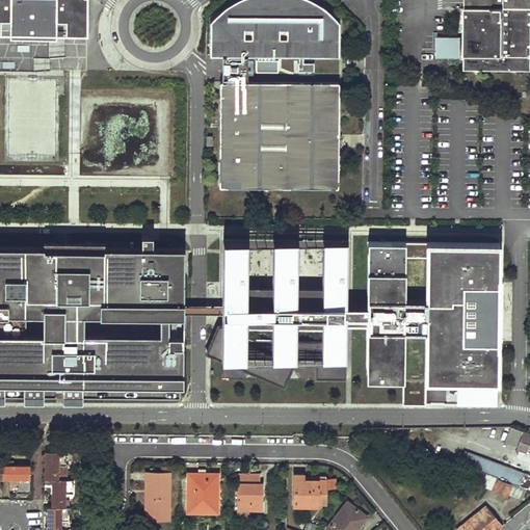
[(0,0),(0,36),(1,36),(1,22),(10,22),(10,36),(28,36),(56,36),(57,22),(68,23),(68,30),(68,37),(88,37),(88,30),(88,0),(0,0)]
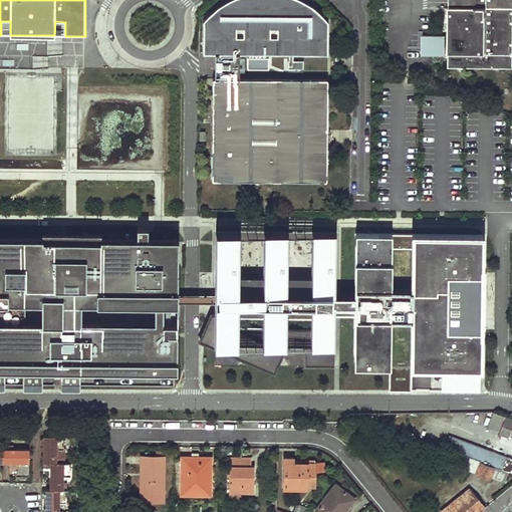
[(327,134),(329,81),(266,80),(266,55),(329,55),(330,26),(325,19),(320,14),(314,9),(308,5),(301,1),(298,0),(233,0),(231,1),(226,4),(218,9),(211,15),(205,22),(205,55),(228,55),(227,80),(215,80),(214,182),(328,183),(327,134)]
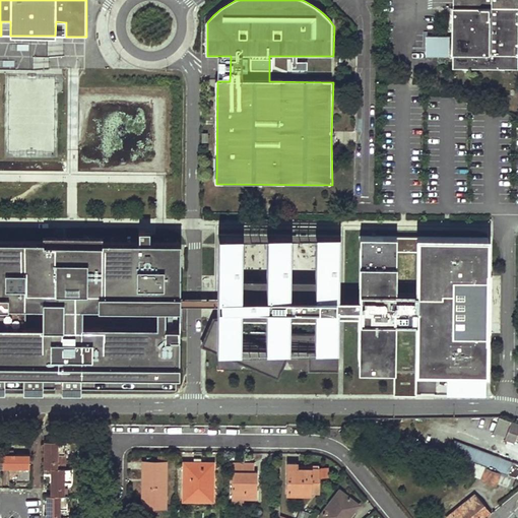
[(517,0),(455,0),(455,70),(517,70),(517,0)]
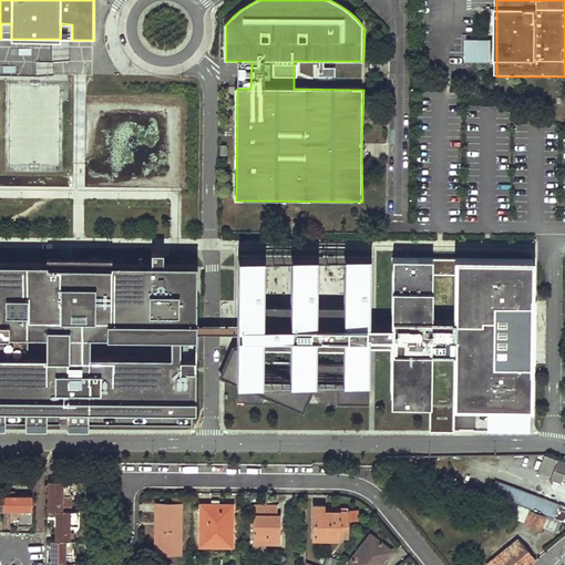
[(491,41),(468,41),(468,61),(468,62),(492,62),(493,41),(491,41)]
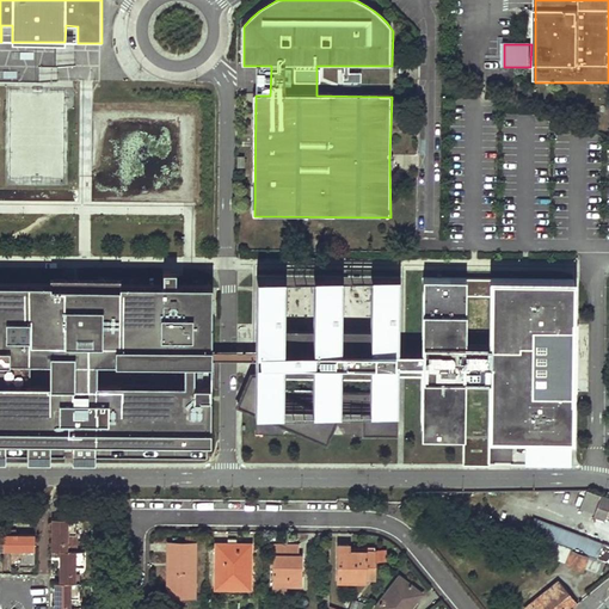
[(180,277),(180,266),(167,268),(167,278),(180,277)]
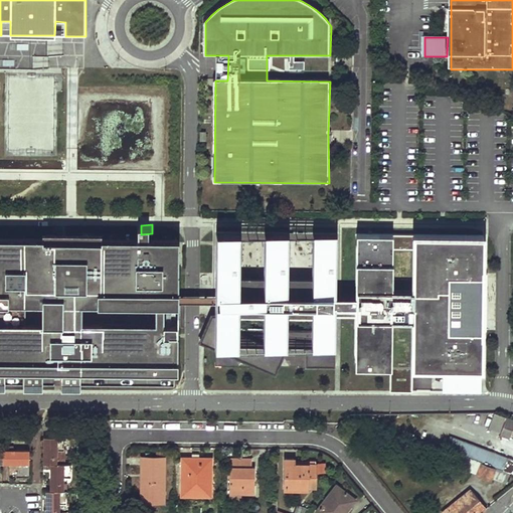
[(216,307),(215,318),(208,315),(196,344),(213,352),(213,366),(250,368),(273,376),(277,367),(332,368),(334,317),(341,318),(354,318),(353,370),(387,370),(387,392),(482,394),(484,306),(486,235),(356,233),(354,296),(341,296),(334,295),(336,233),(313,232),(312,280),(287,279),(288,232),(266,231),(265,278),(239,278),(239,230),(217,230),(216,291),(216,300),(216,303),(216,307)]
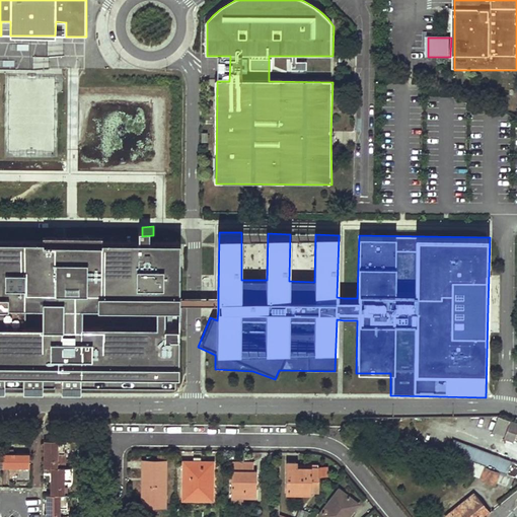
[(0,394),(5,394),(5,377),(24,377),(24,395),(44,395),(44,377),(62,377),(62,395),(81,395),(81,378),(179,379),(180,308),(180,246),(0,244),(0,394)]
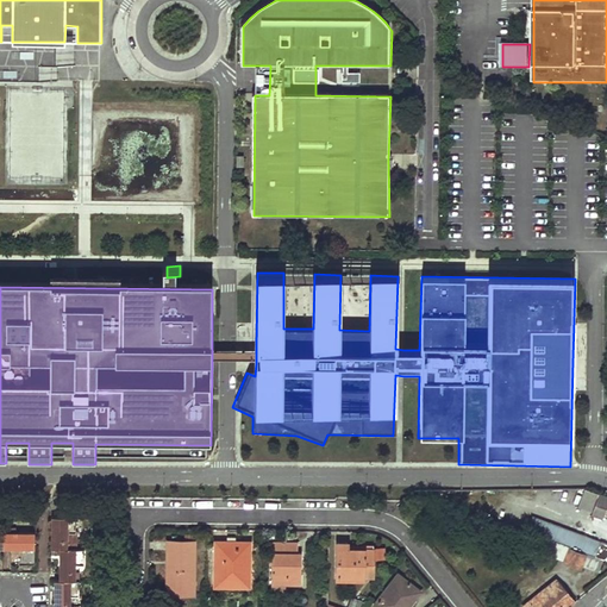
[(256,355),(212,354),(212,357),(212,362),(256,363),(256,358),(256,355)]
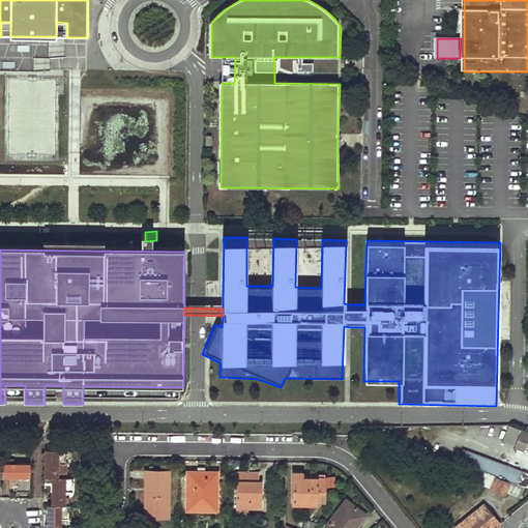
[(505,443),(527,450),(527,431),(510,427),(505,443)]
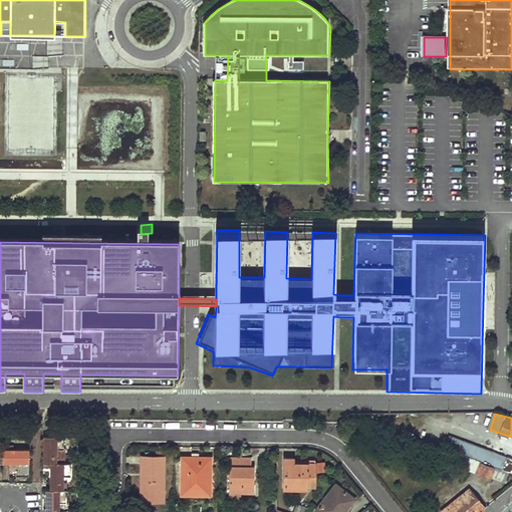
[(51,464),(59,464),(59,451),(66,451),(65,438),(45,438),(44,464),(51,464)]
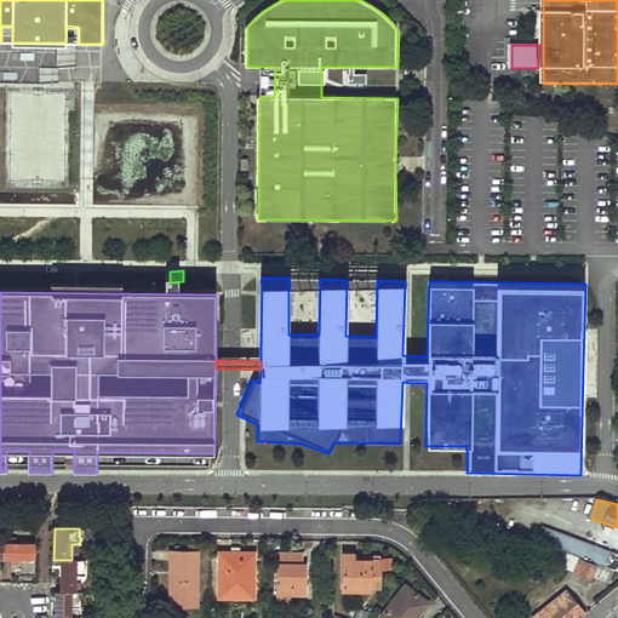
[(599,566),(616,571),(617,566),(617,554),(543,528),(537,544),(576,558),(599,566)]
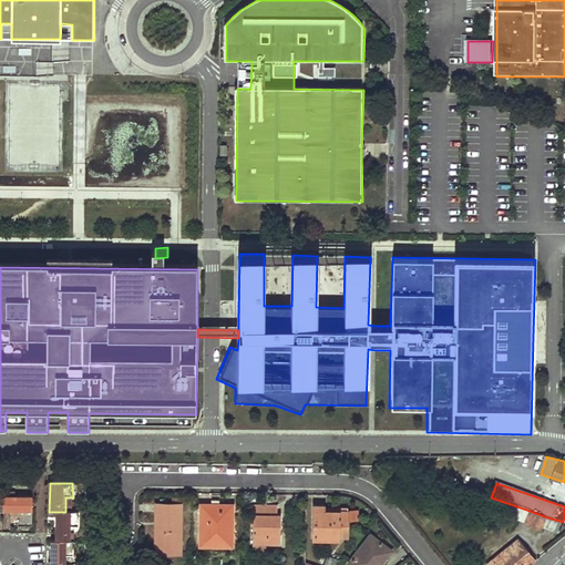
[(4,492),(4,512),(19,512),(19,526),(33,527),(34,496),(17,496),(17,492),(4,492)]
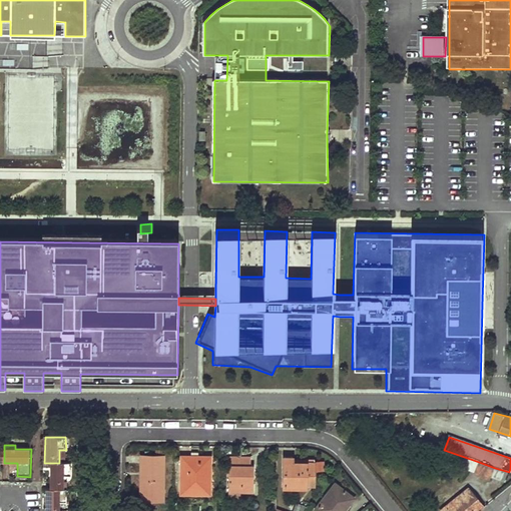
[(165,458),(142,457),(142,475),(146,475),(146,482),(142,482),(142,491),(145,491),(145,498),(165,498),(165,458)]
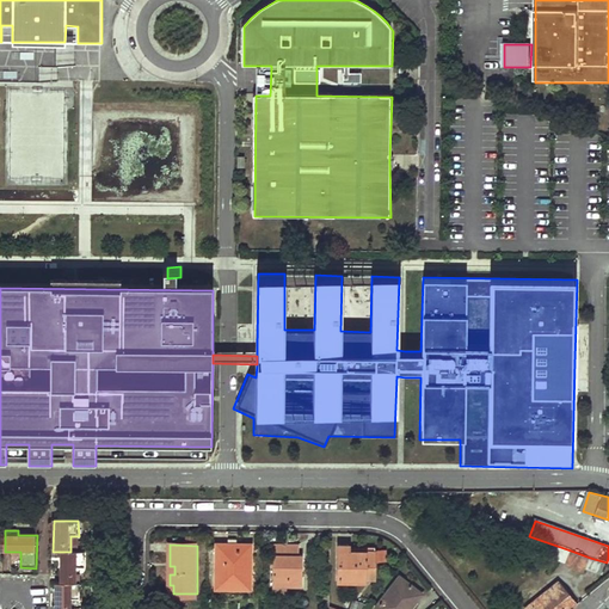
[(252,546),(219,546),(217,591),(248,591),(250,563),(252,563),(252,546)]
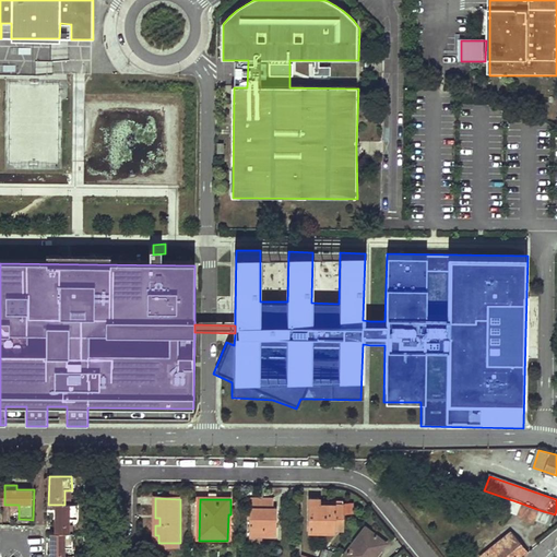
[(275,500),(251,500),(251,509),(251,537),(277,538),(277,509),(275,509),(275,500)]
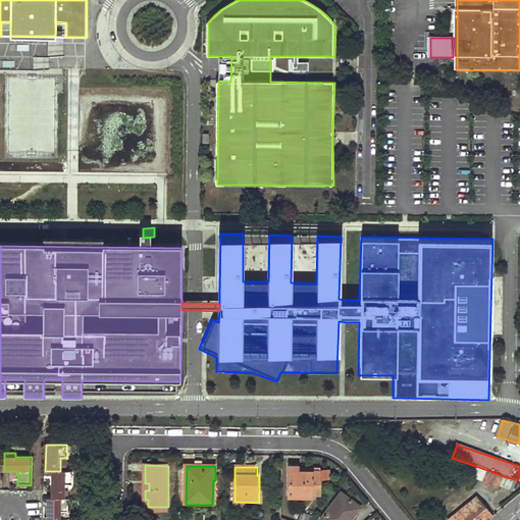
[(299,468),(291,468),(290,496),(320,497),(320,471),(312,471),(312,473),(299,473),(299,468)]
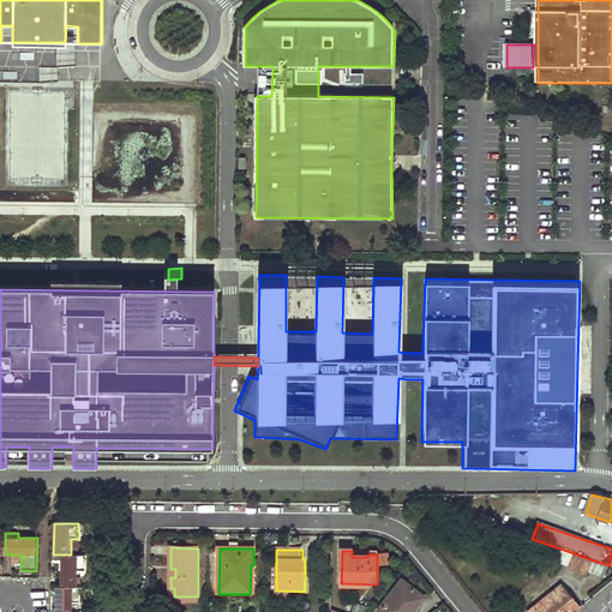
[(593,561),(570,552),(564,567),(587,575),(591,567),(593,561)]
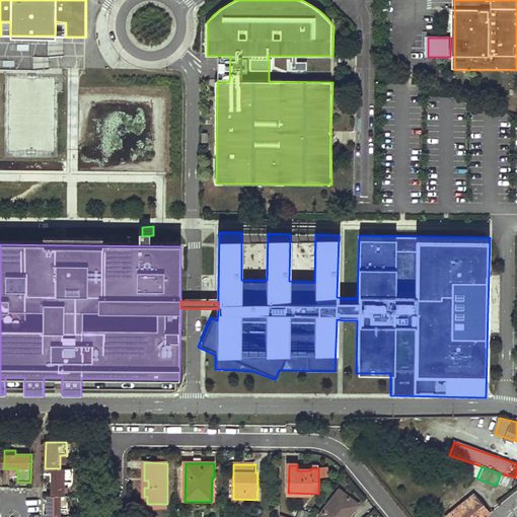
[(67,482),(73,482),(73,469),(66,469),(60,468),(52,468),(52,490),(52,496),(66,496),(67,482)]
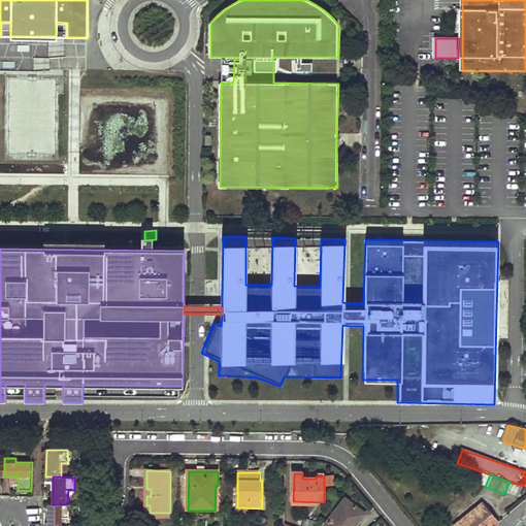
[(510,482),(507,487),(522,492),(525,487),(524,486),(510,482)]
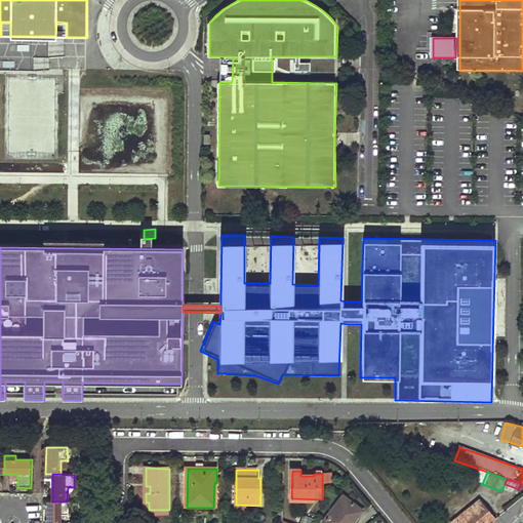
[(364,512),(345,496),(324,522),(348,522),(349,521),(350,522),(355,516),(358,518),(364,512)]
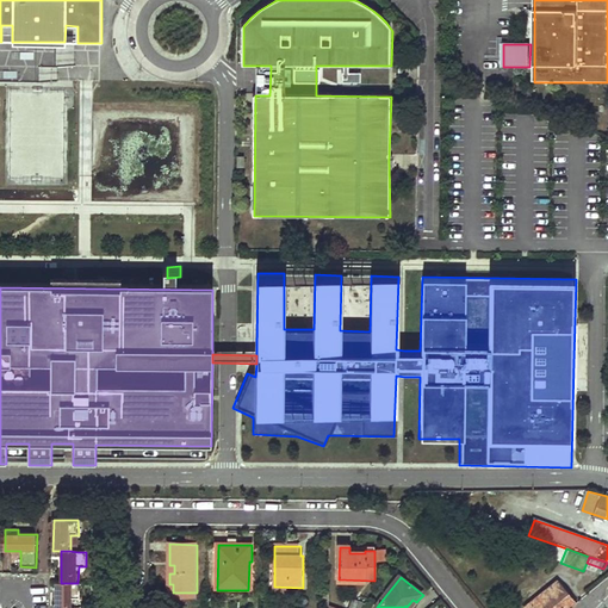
[(72,607),(73,599),(81,599),(81,583),(78,583),(61,583),(56,583),(56,607),(72,607)]
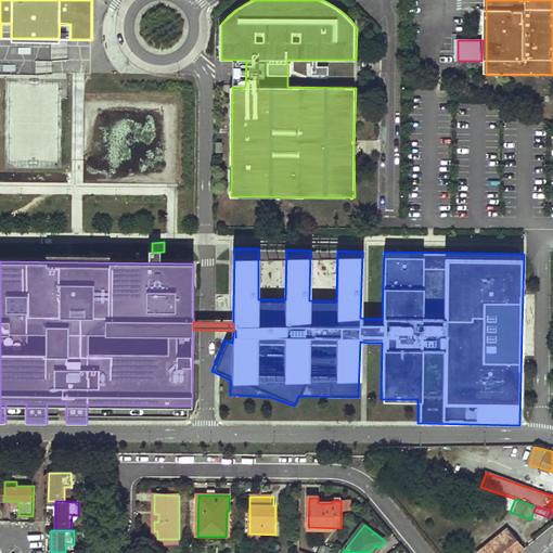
[(523,552),(525,551),(508,530),(480,552),(523,552)]
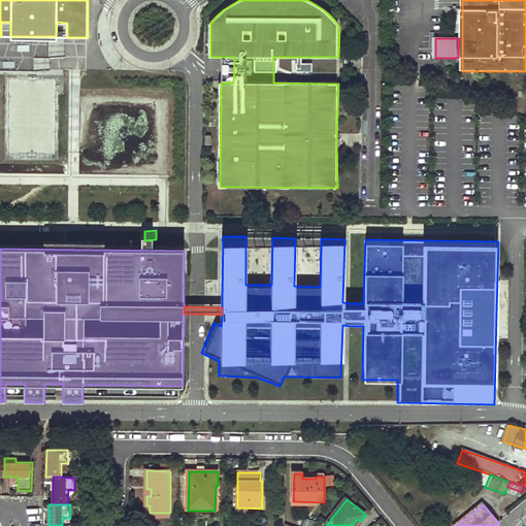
[(150,505),(146,505),(146,518),(170,518),(170,513),(150,513),(150,505)]
